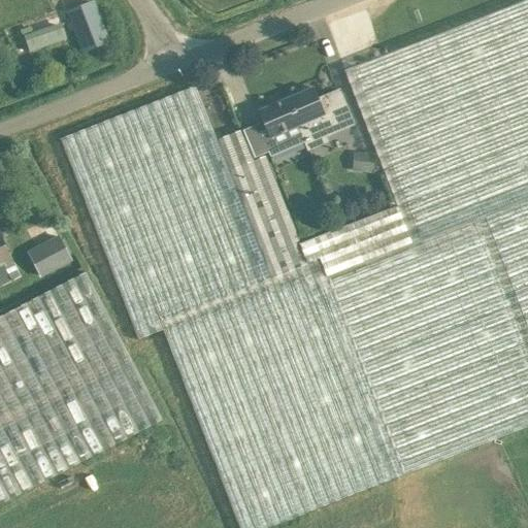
[(527,0),(525,0),(344,70),(397,206),(301,243),(266,155),(254,160),(241,130),(218,139),(196,86),(60,139),(137,337),(163,328),(240,527),(265,527),(527,425),(527,0)]
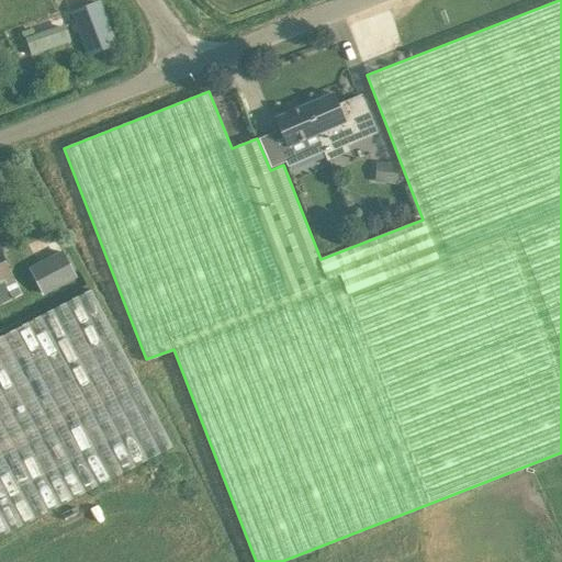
[(114,44),(99,3),(78,11),(74,12),(89,54),(114,44)]
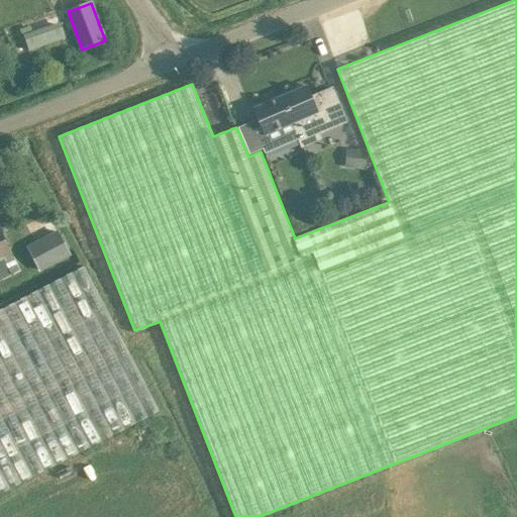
[(29,50),(37,47),(65,37),(59,22),(23,34),(24,36),(10,40),(14,52),(28,46),(29,50)]
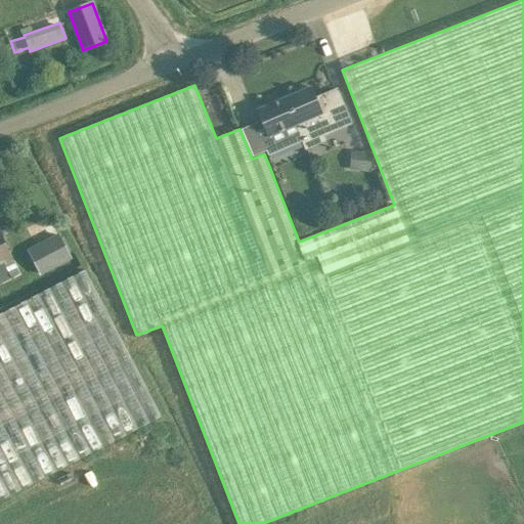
[(322,135),(351,123),(337,89),(315,98),(310,87),(257,111),(268,137),(297,124),(307,148),(324,141),(322,135)]
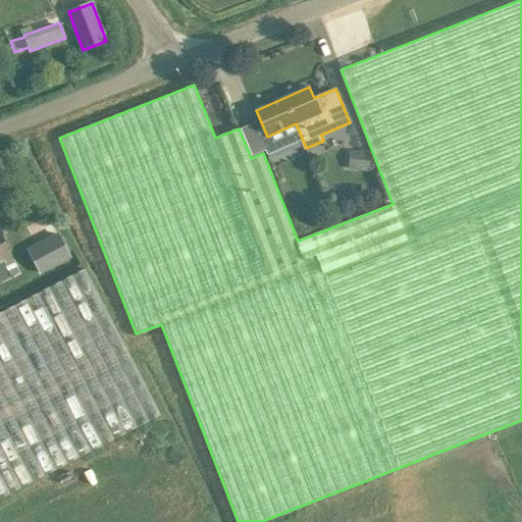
[(215,88),(204,90),(215,134),(226,131),(215,88)]
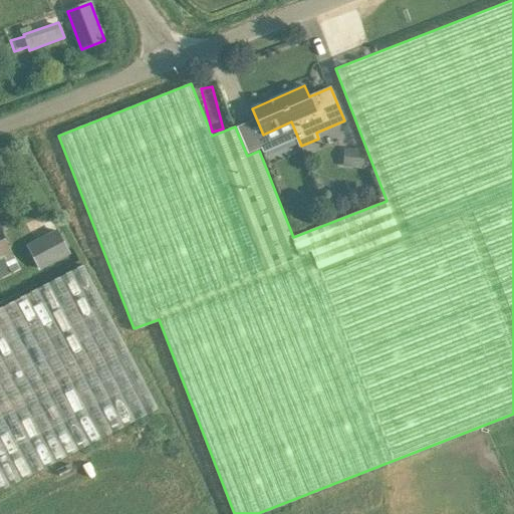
[(350,149),(348,167),(365,168),(366,150),(350,149)]
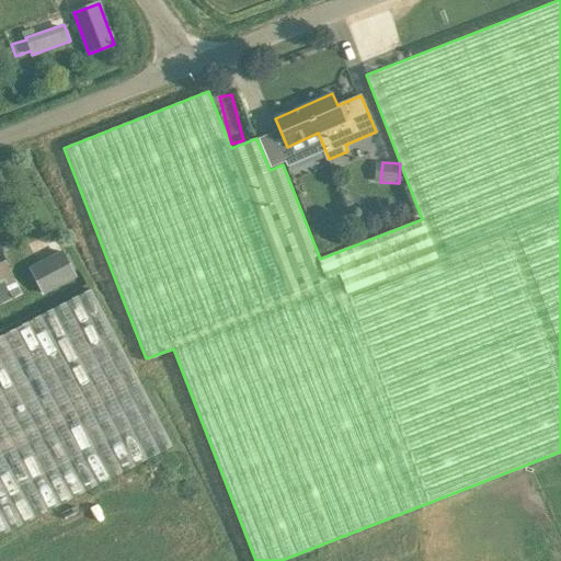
[(0,302),(20,294),(0,247),(0,302)]
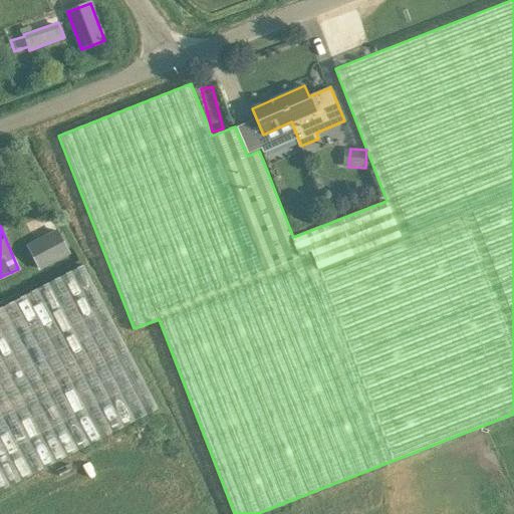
[(29,245),(27,246),(40,269),(41,268),(69,253),(57,230),(29,245)]
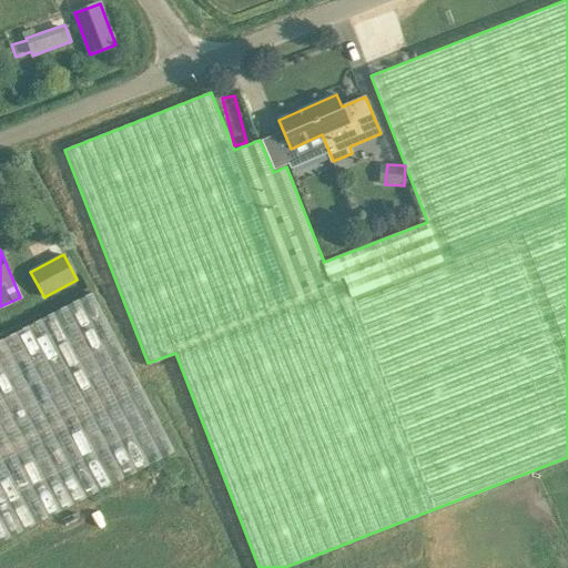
[(0,340),(0,543),(173,453),(90,293),(0,340)]
